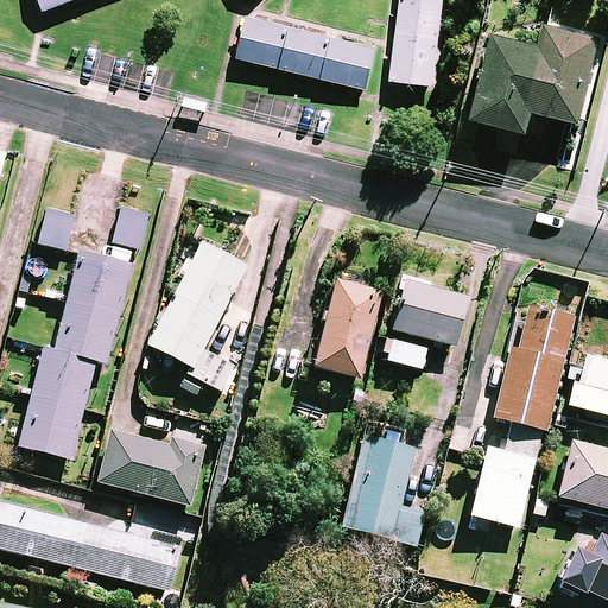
[(43,0),(49,14),(87,0),(43,0)]
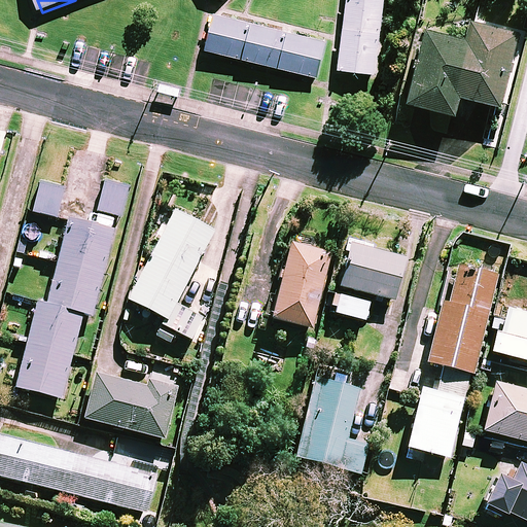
[(377,0),(352,0),(348,35),(384,40),(389,2),(377,0)]
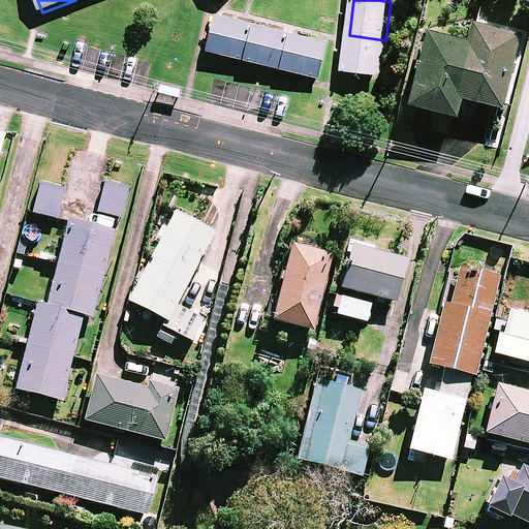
[(211,54),(249,63),(257,27),(220,18),(211,54)]
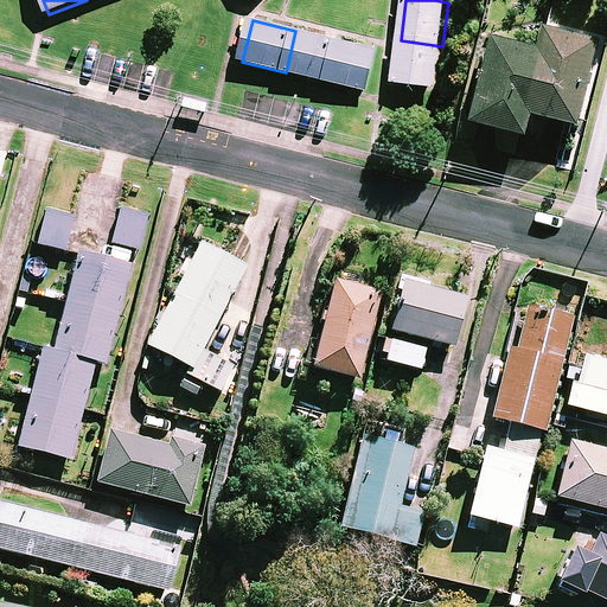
[(596,38),(542,25),(536,48),(490,34),(468,119),(523,133),(529,112),(575,123),(596,38)]
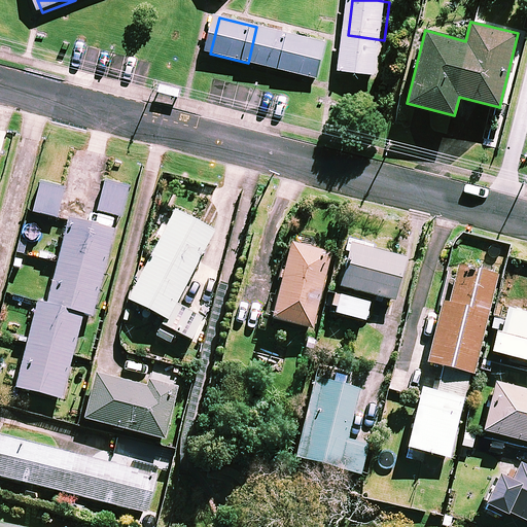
[(248,63),(285,72),(294,36),(256,27),(248,63)]
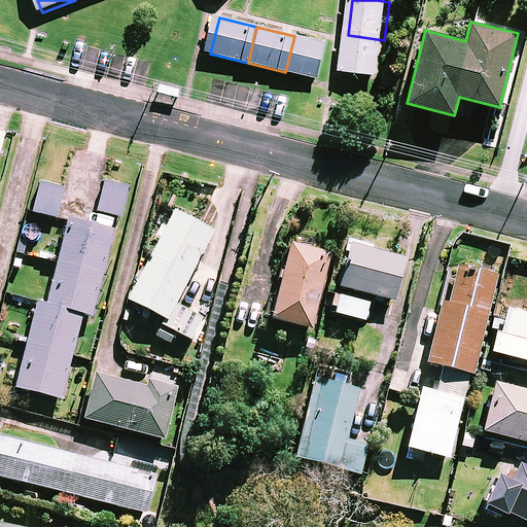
[(348,35),(343,73),(379,78),(384,40),(348,35)]
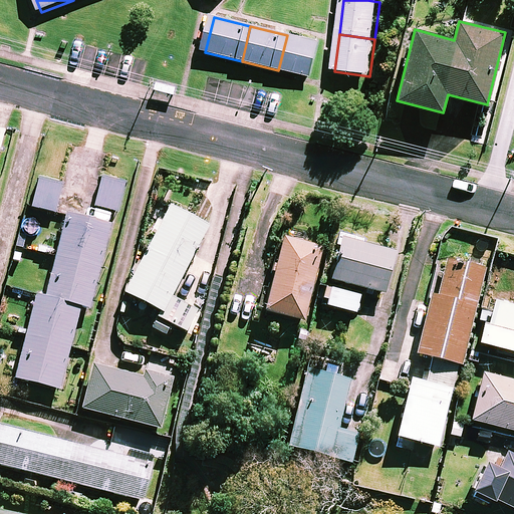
[(278,70),(314,79),(323,44),(287,35),(278,70)]
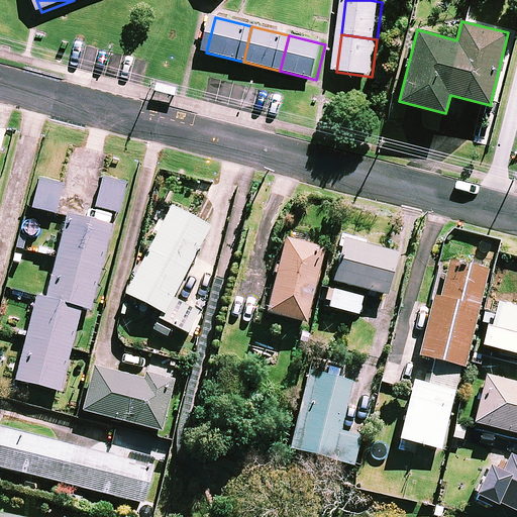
[(67,213),(96,220),(99,208),(115,213),(123,184),(102,178),(108,156),(73,146),(63,185),(74,188),(67,213)]
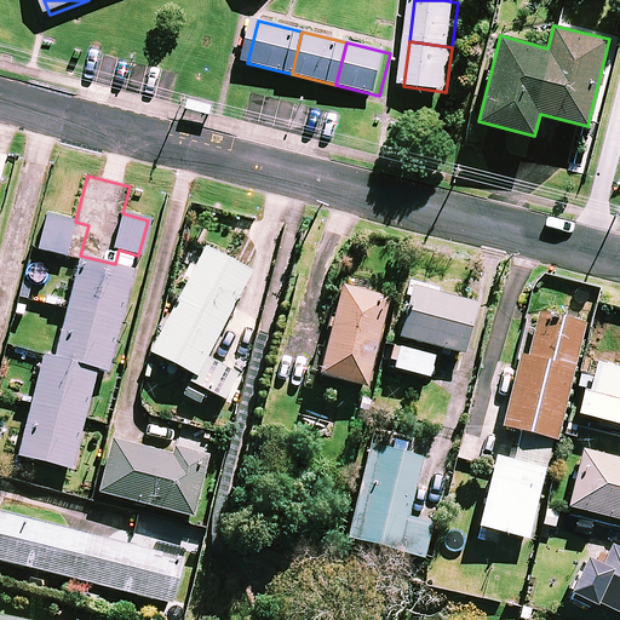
[(75,219),(46,212),(38,250),(65,257),(75,219)]
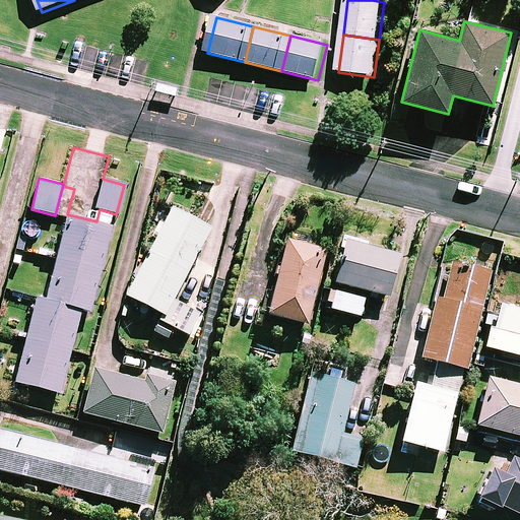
[(165,316),(173,300),(209,228),(195,220),(171,208),(126,297),(165,316)]
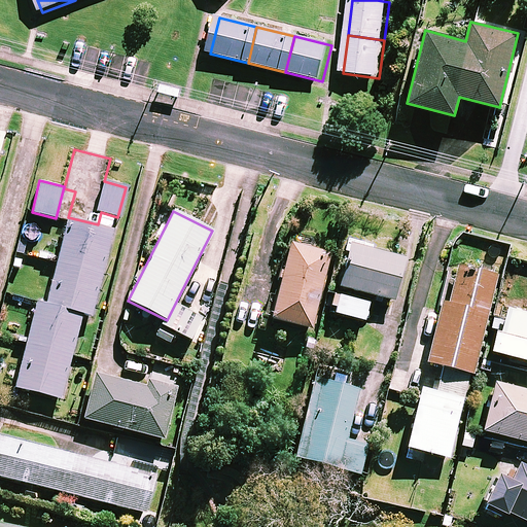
[(45,303),(82,314),(92,316),(114,229),(98,224),(68,217),(45,303)]
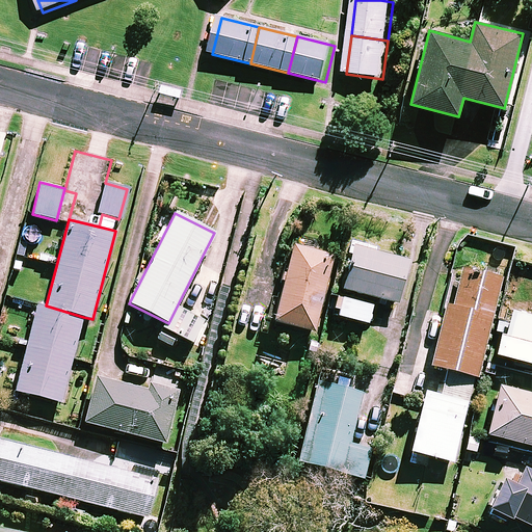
[(334,256),(292,245),(272,322),(314,333),(334,256)]
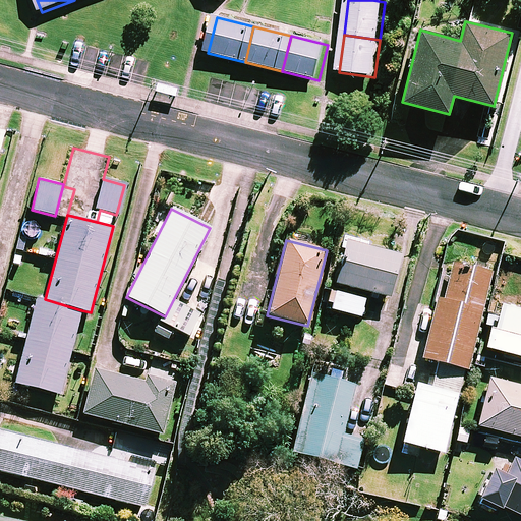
[(399,254),(345,241),(334,284),(389,298),(399,254)]
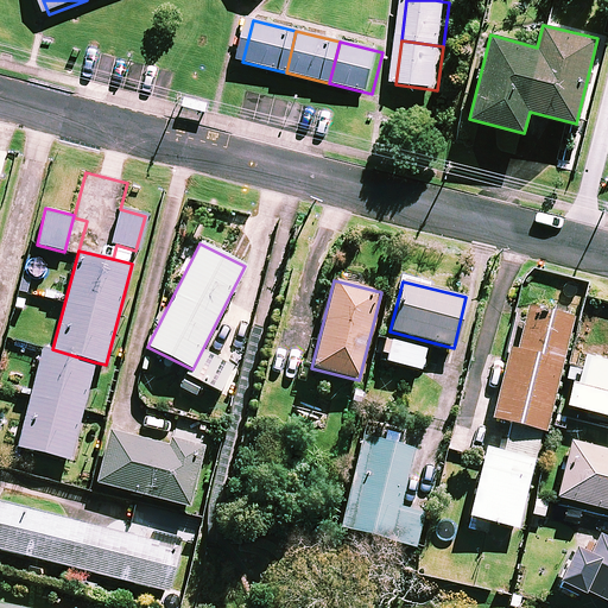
[(572,318),(527,308),(518,349),(510,347),(493,419),(545,431),(572,318)]
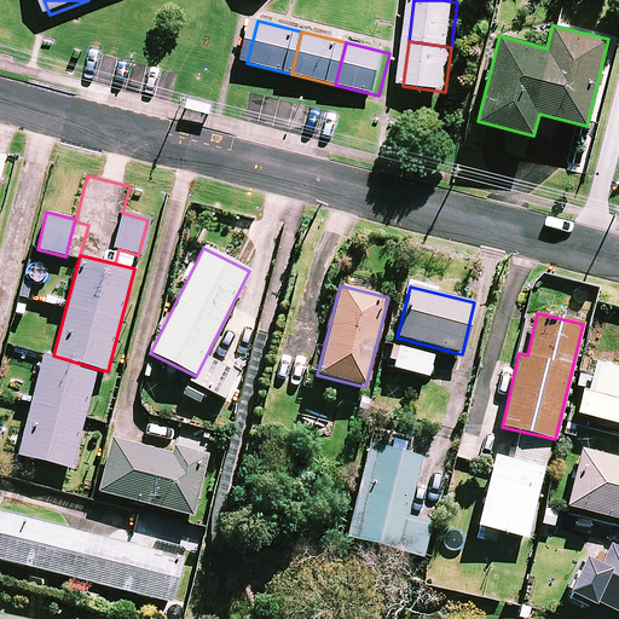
[(433,356),(398,347),(392,369),(428,377),(433,356)]
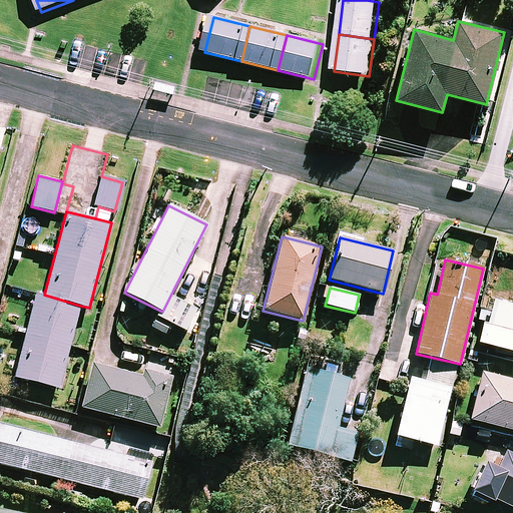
[(80,306),(44,295),(36,293),(14,377),(59,389),(80,306)]
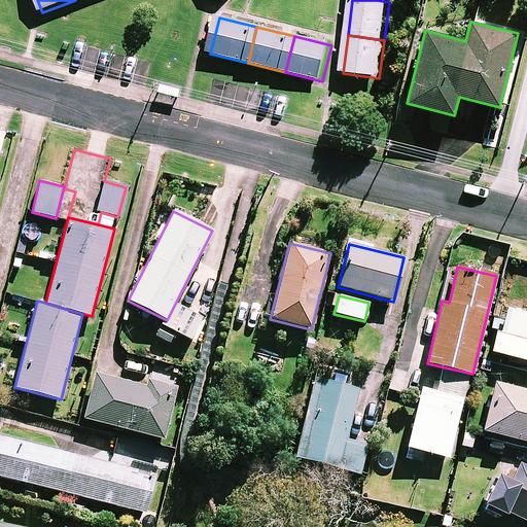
[(167,320),(157,339),(174,347),(180,335),(189,339),(201,317),(175,304),(167,320)]
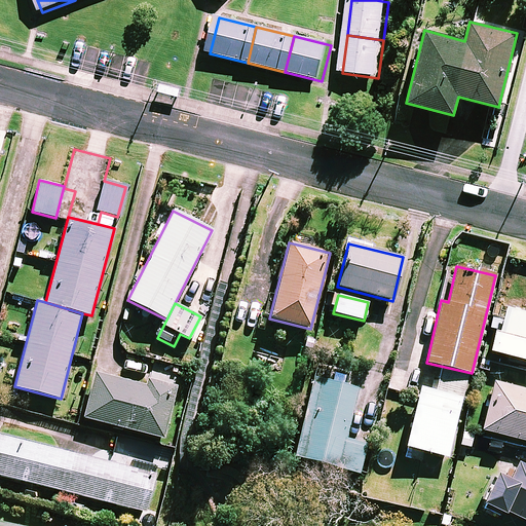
[(525,313),(505,308),(501,325),(497,323),(490,351),(525,361),(525,313)]
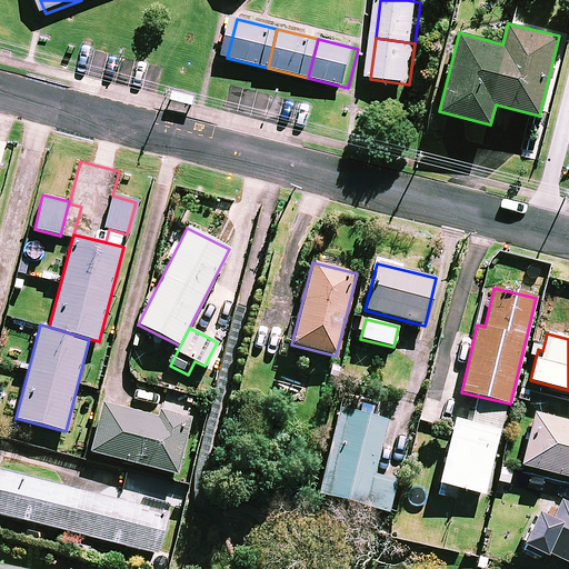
[(157,417),(102,403),(91,453),(177,473),(190,419),(158,411),(157,417)]
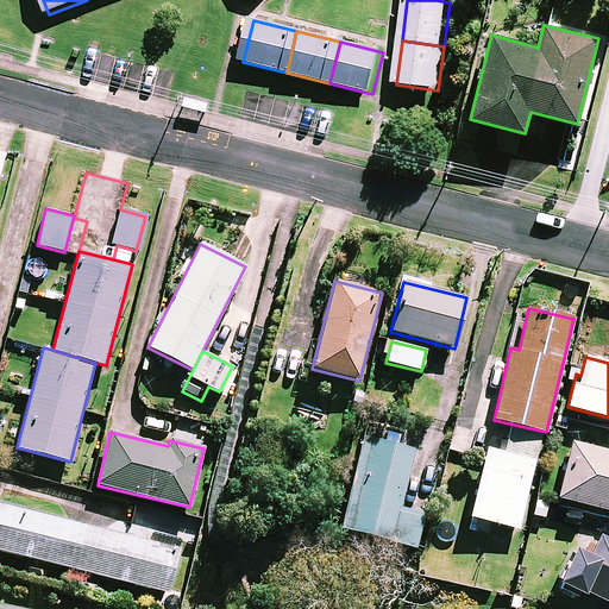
[(540,439),(510,432),(504,454),(487,450),(470,518),(518,529),(540,439)]
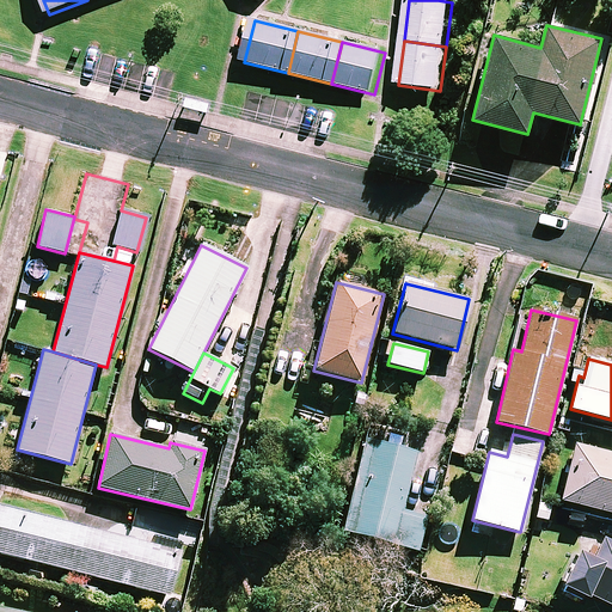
[(416,452),(363,440),(341,532),(417,551),(426,518),(402,512),(416,452)]
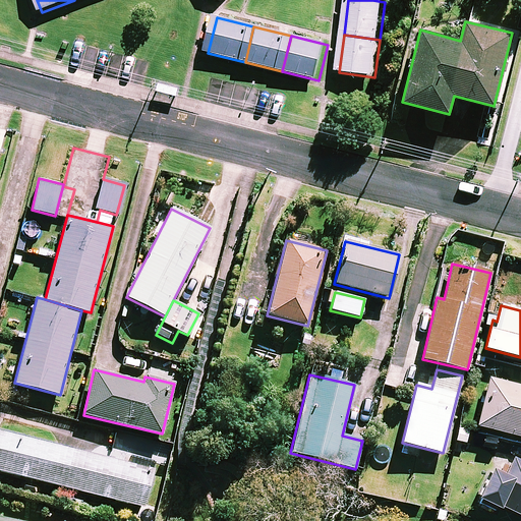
[(520,386),(489,379),(477,426),(520,437),(520,386)]
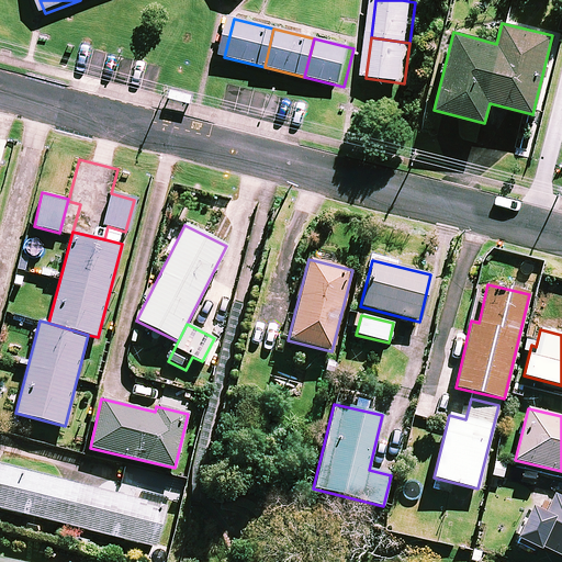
[(0,508),(155,548),(165,507),(0,465),(0,508)]
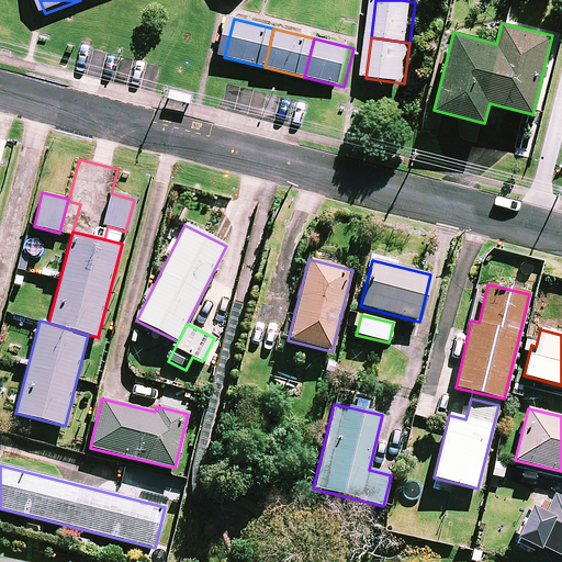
[(526,506),(512,538),(539,551),(541,547),(561,557),(561,498),(553,495),(544,515),(526,506)]
